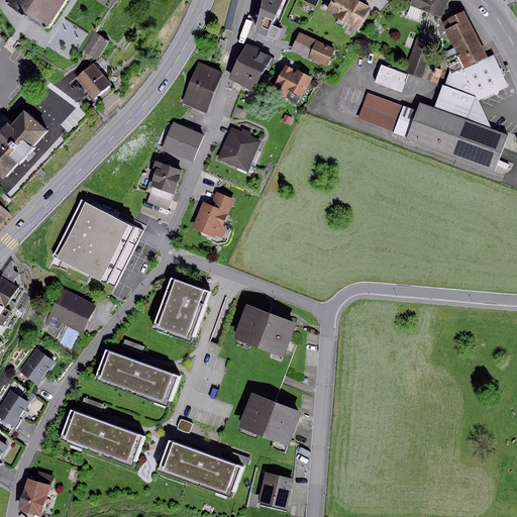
[(2,0),(2,1),(48,30),(67,0),(2,0)]
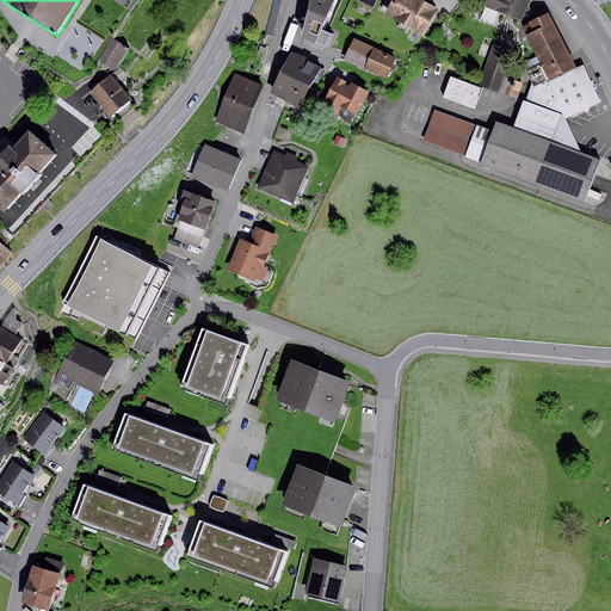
[(273,0),(265,34),(272,36),(281,0),(273,0)]
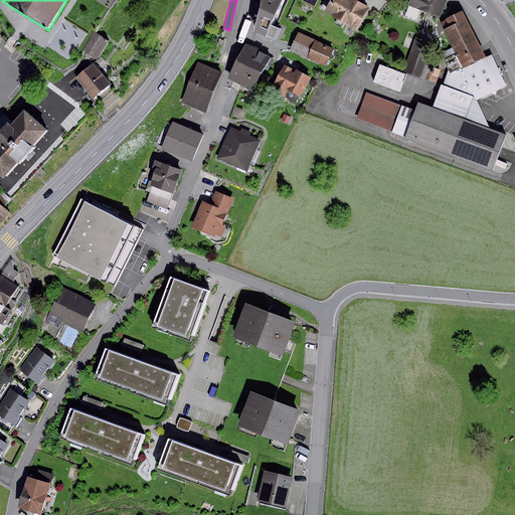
[(259,0),(256,11),(251,32),(264,37),(265,36),(270,25),(283,0),(259,0)]
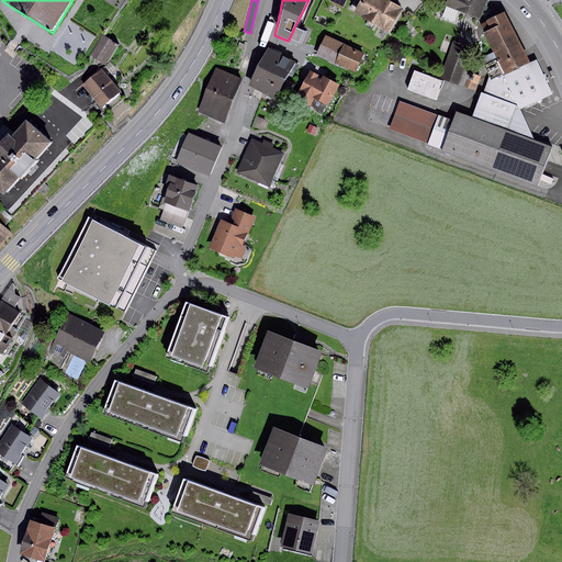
[(405,11),(385,0),(362,0),(355,13),(390,35),(405,11)]
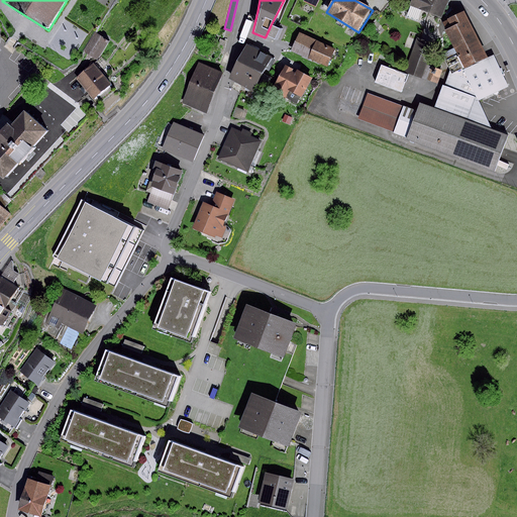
[(448,0),(412,0),(408,11),(440,23),(448,0)]
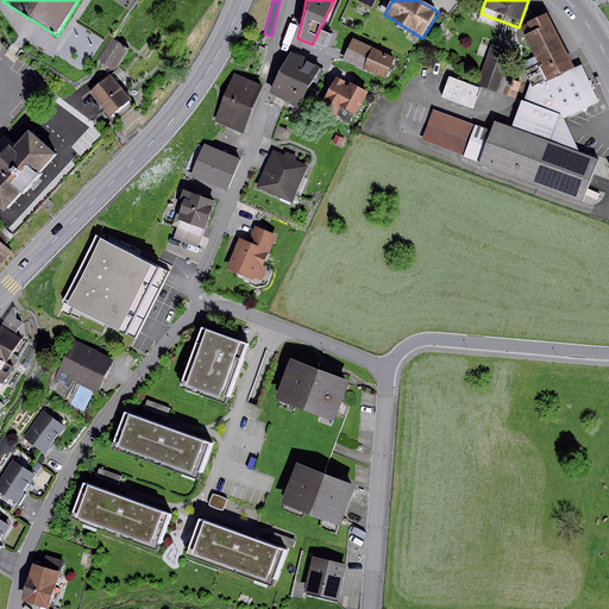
[(546,14),(520,27),(534,58),(522,64),(531,82),(533,87),(545,81),(565,71),(572,69),(546,14)]
